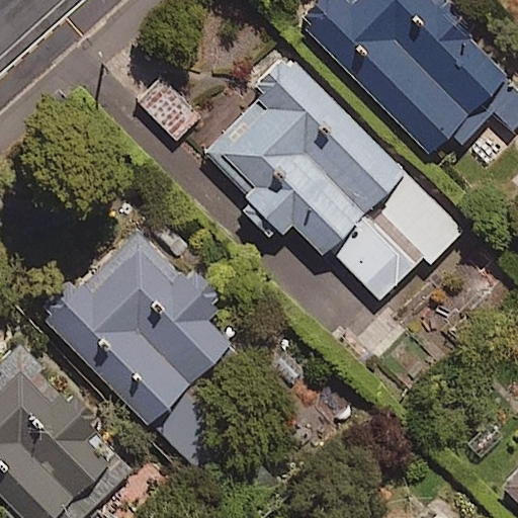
[(424,0),(320,0),(299,22),(438,156),(510,82),(424,0)]
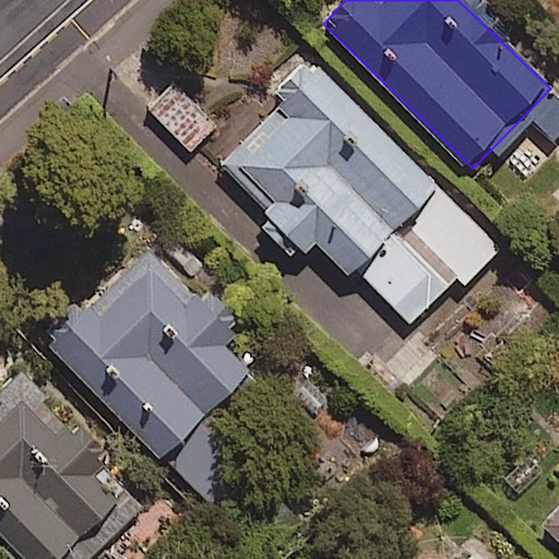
[(436,185),(313,67),(224,158),(346,276),(436,185)]
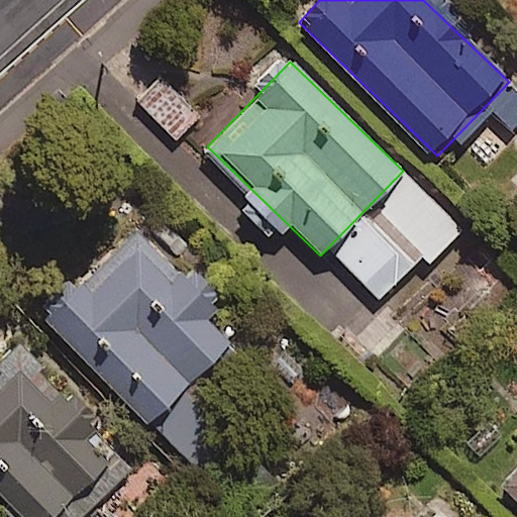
[(204,112),(168,74),(138,102),(176,139),(204,112)]
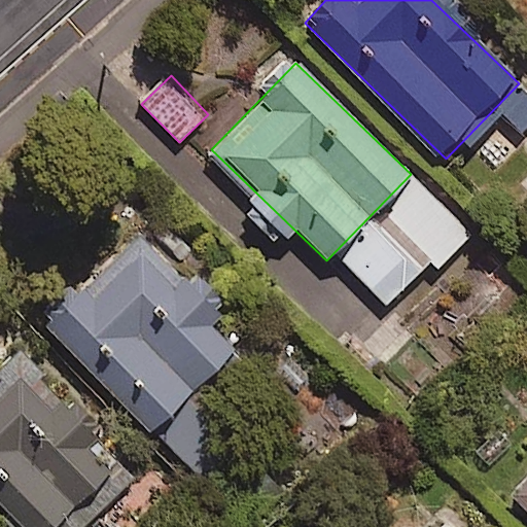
[(147,232),(41,325),(142,437),(247,345),(147,232)]
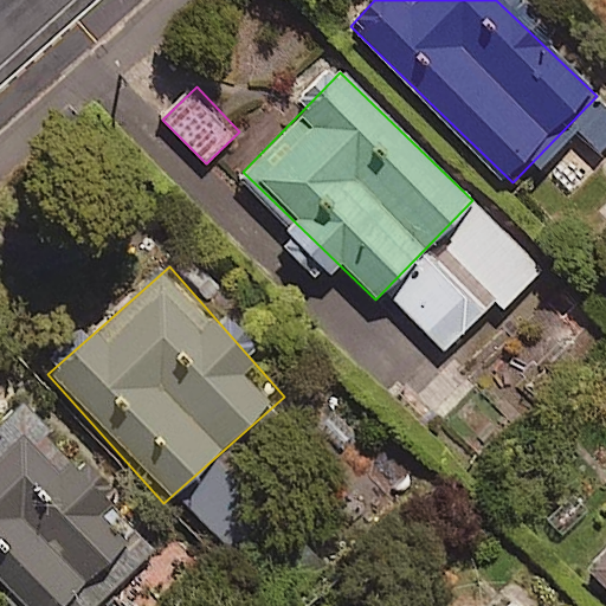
[(25,419),(0,440),(0,568),(32,605),(79,605),(142,552),(25,419)]
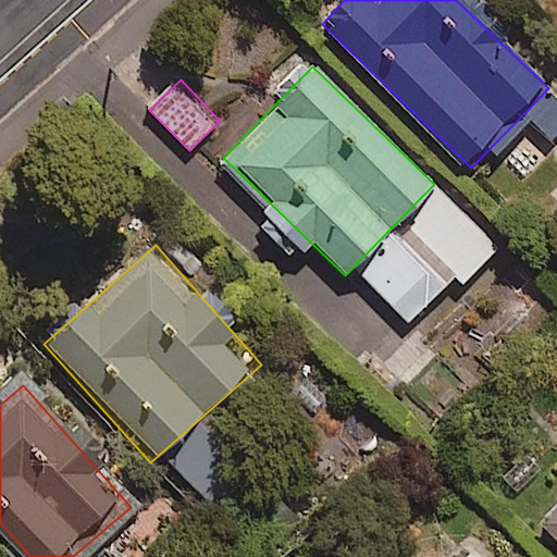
[(206,429),(169,465),(260,556),(281,556),(308,532),(206,429)]
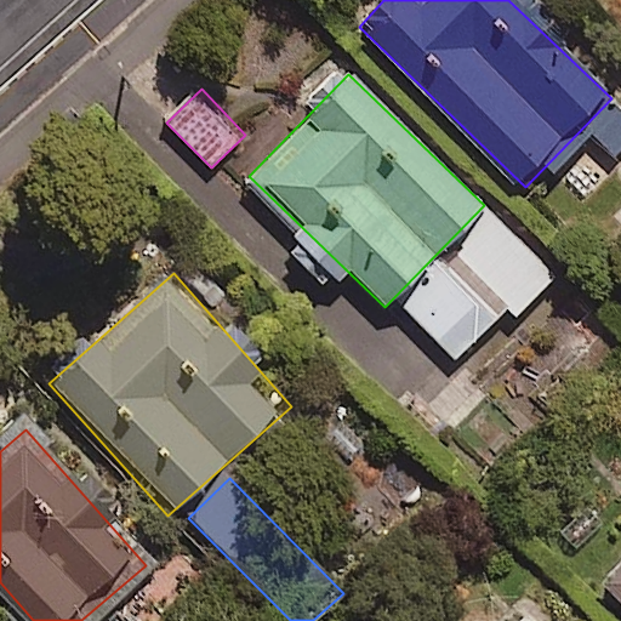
[(620,571),(605,588),(620,604),(620,571)]
